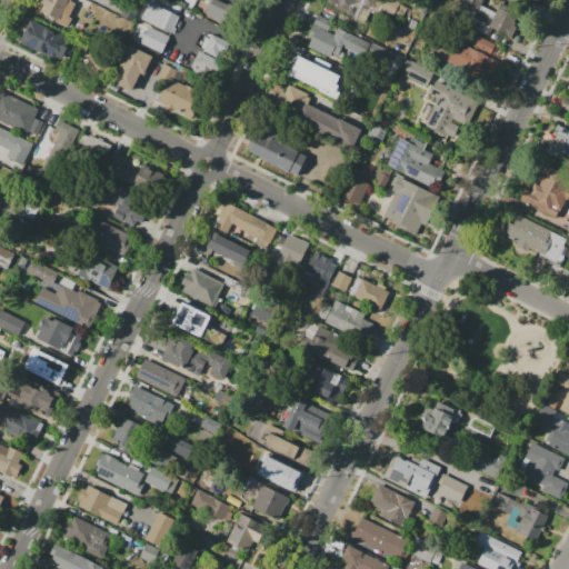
[(39,2),(40,0),(68,0),(80,6),(68,30),(43,18),(47,13),(41,11),(45,5),(39,2)]
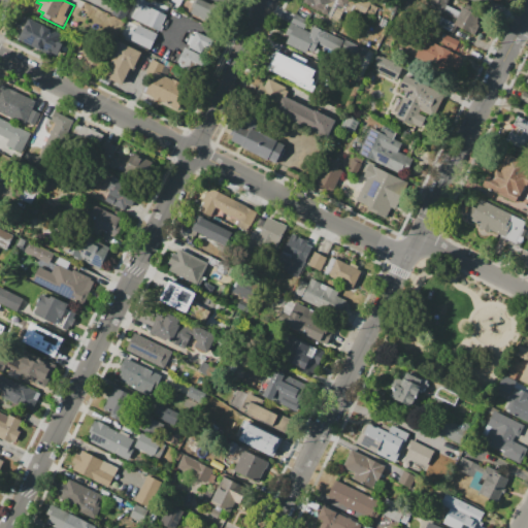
[(196,0),(202,0),(225,11),(218,27),(190,13),(196,0)]
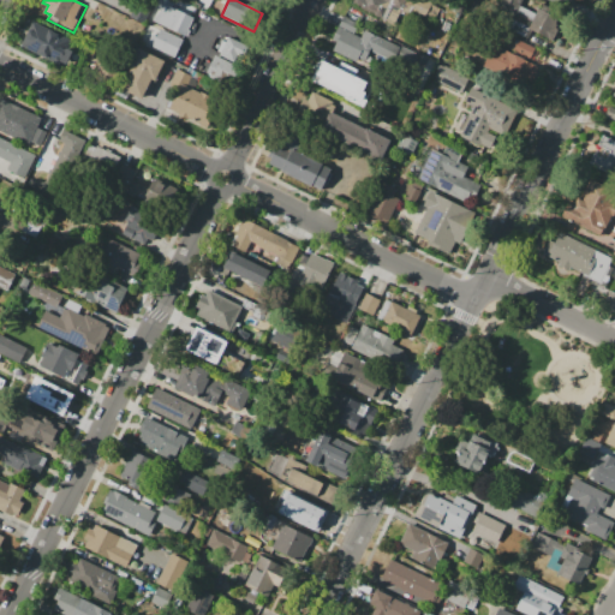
[(384,19),(352,3),(352,0),(404,0),(400,9),(392,4),(384,19)]
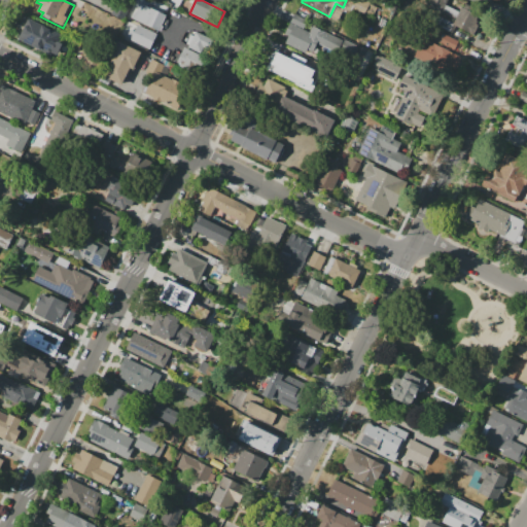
[(353,8),(356,0),(363,0),(378,7),(373,19),(353,8)]
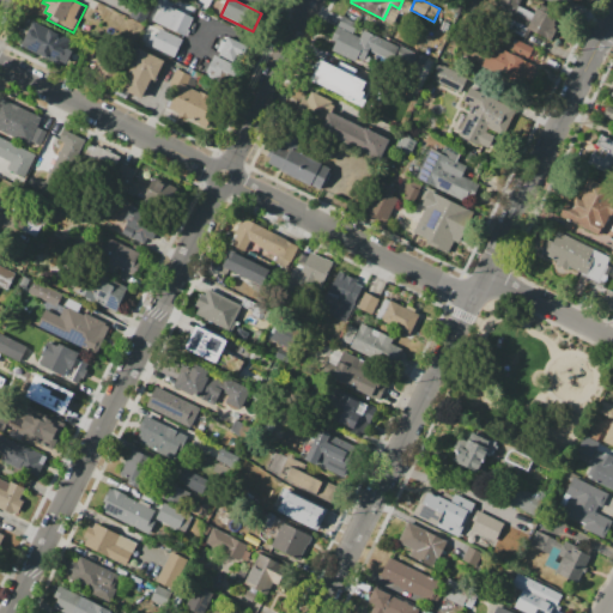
[(550,41),(515,24),(526,1),(560,19),(550,41)]
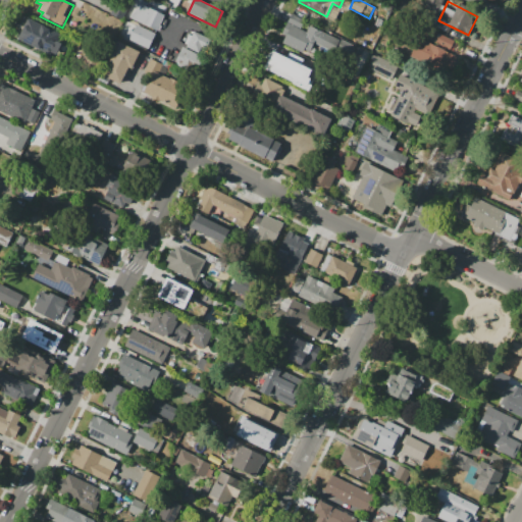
[(129,17),(138,2),(164,15),(156,31),(129,17)]
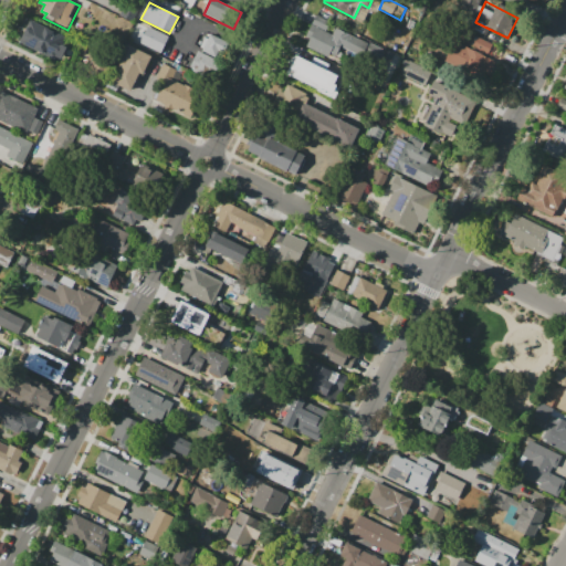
[(119,14),(123,7),(136,13),(132,21),(119,14)]
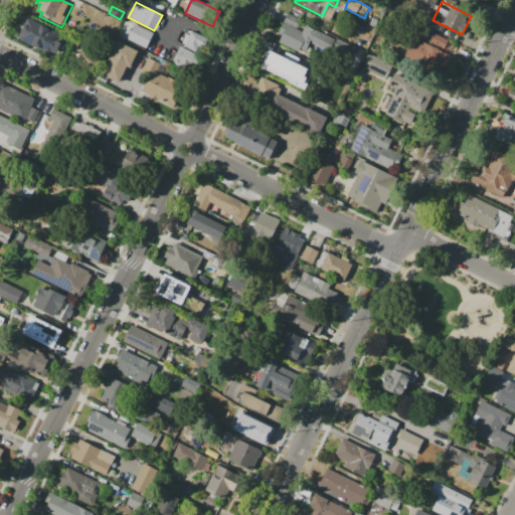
[(304,10),(315,16),(312,23),(301,17),(304,10)]
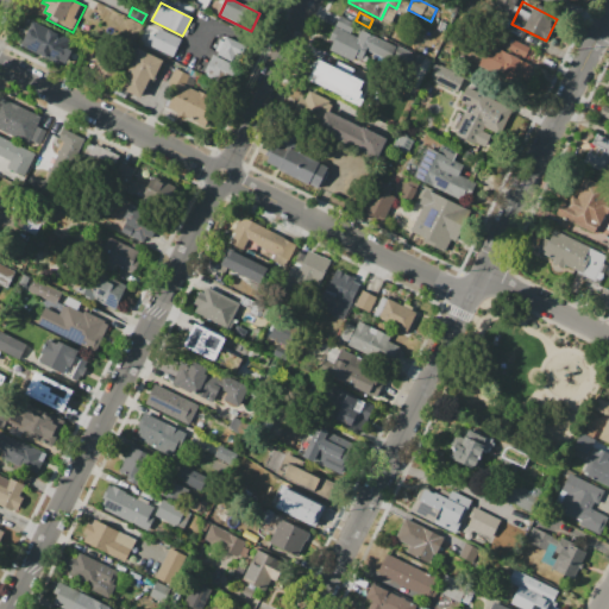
[(340,17),(356,25),(351,35),(336,26),(340,17)]
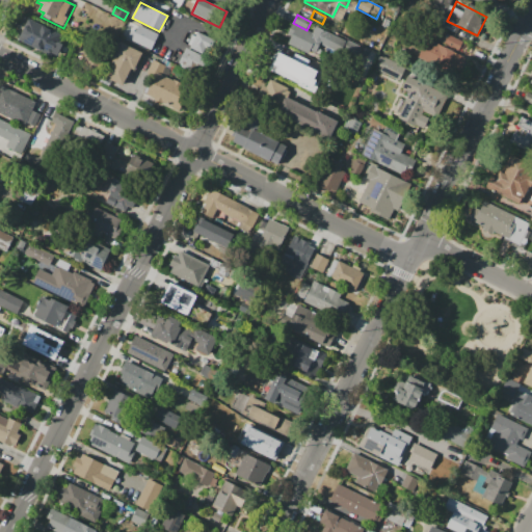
[(61,34),(58,41),(62,43),(54,60),(18,42),(29,19),(61,34)]
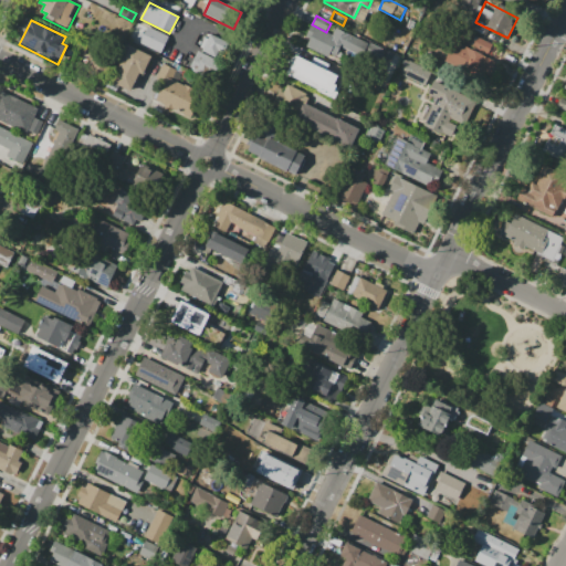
[(148,24),(169,34),(160,53),(139,42),(148,24)]
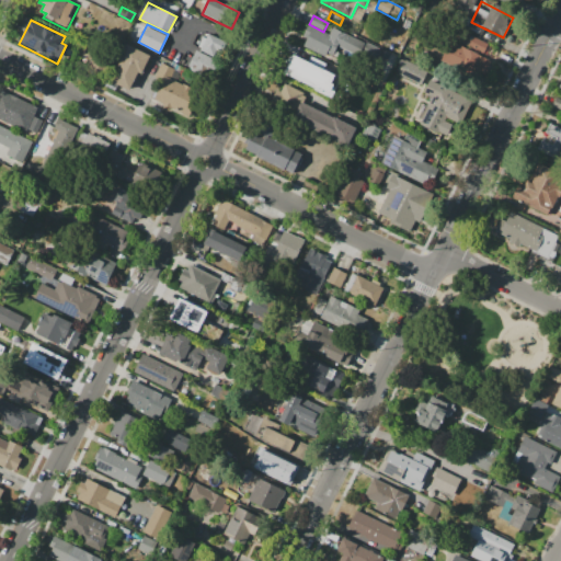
[(309,25),(329,35),(333,27),(364,43),(357,56),(338,46),(333,56),(327,53),(325,56),(304,45),(307,38),(304,36),(309,25)]
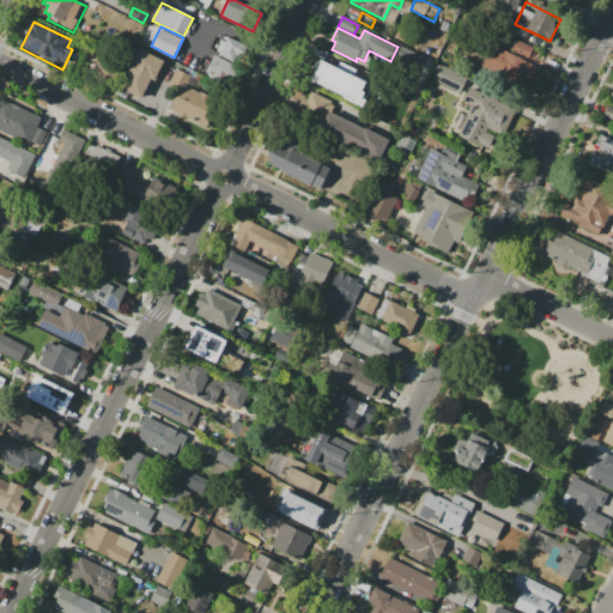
[(499,48),(507,34),(532,47),(526,60),(499,48)]
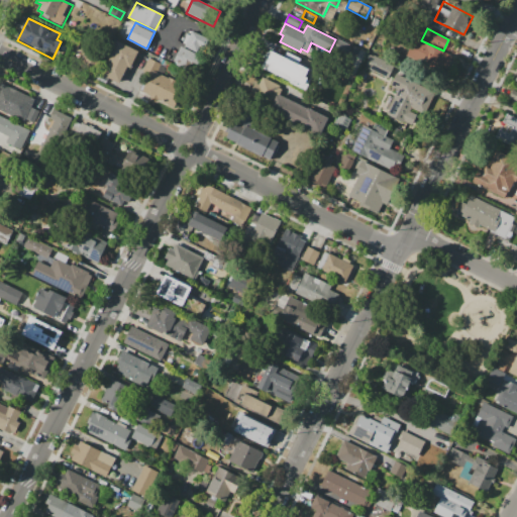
[(192,31),(209,39),(201,55),(185,46),(186,44),(183,42),(185,37),(188,39),(192,31)]
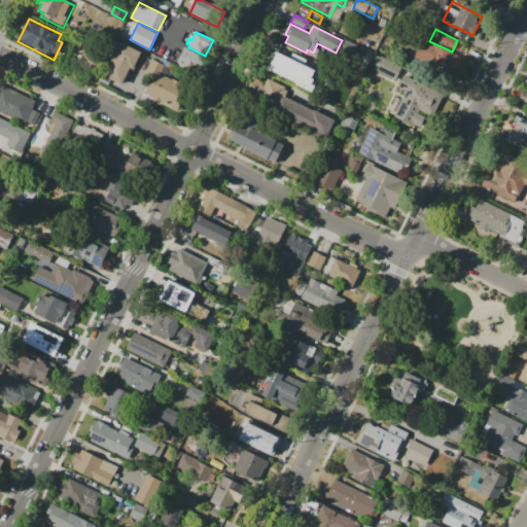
[(344,40),(356,45),(351,55),(340,48),(344,40)]
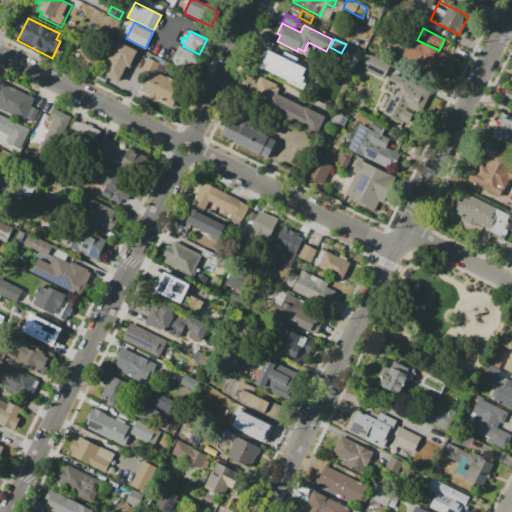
[(417,40),(439,50),(449,56),(443,68),(437,66),(435,71),(408,58),(417,40)]
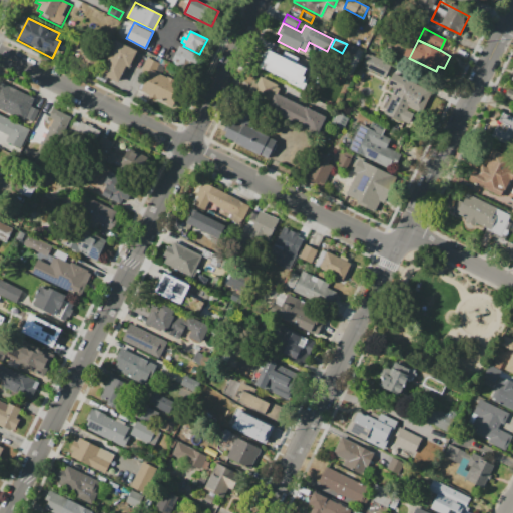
[(116,41),(137,51),(129,67),(126,66),(117,83),(100,74),(116,41)]
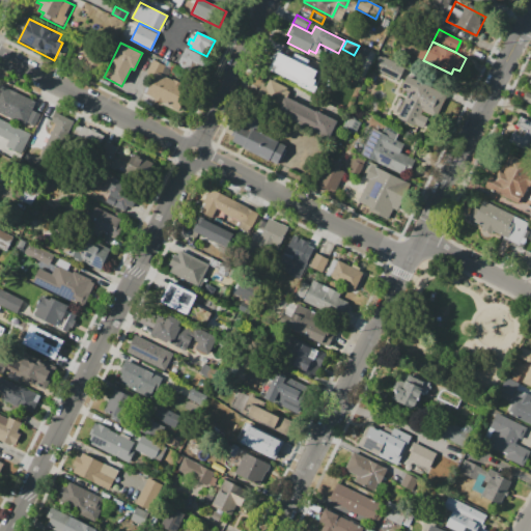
[(186,48),(207,58),(199,75),(180,66),(183,63),(178,61),(186,48)]
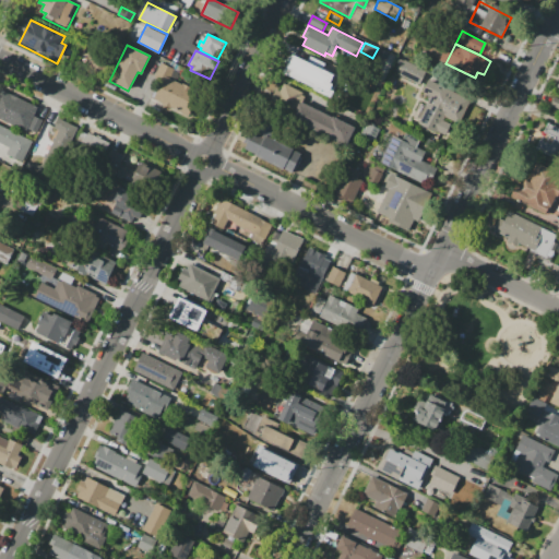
[(293,57),(296,58),(298,55),(321,66),(314,79),(306,74),(304,80),(288,73),(290,68),(287,67),(293,57)]
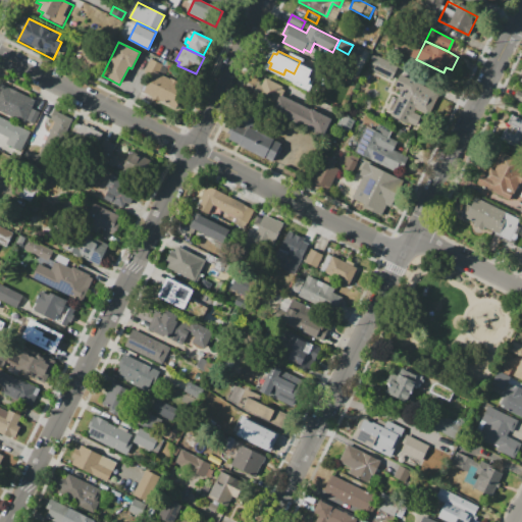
[(370,77),(374,70),(371,69),(372,64),(369,63),(372,55),(376,57),(376,56),(398,64),(388,86),(370,77)]
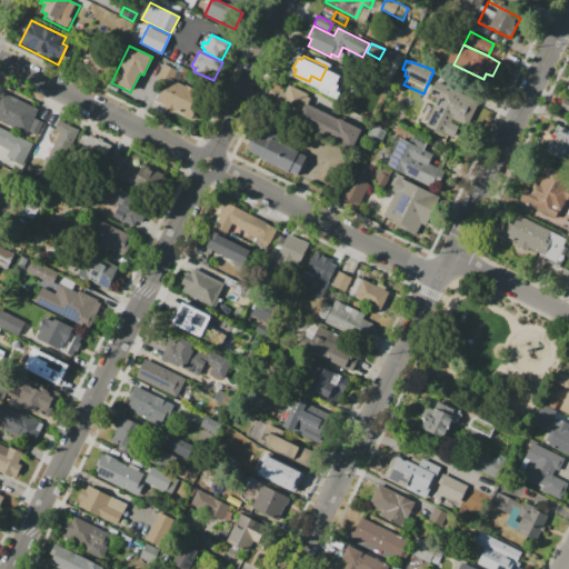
[(165,63),(181,72),(177,82),(185,86),(186,85),(206,96),(193,120),(156,101),(163,85),(156,81),(165,63)]
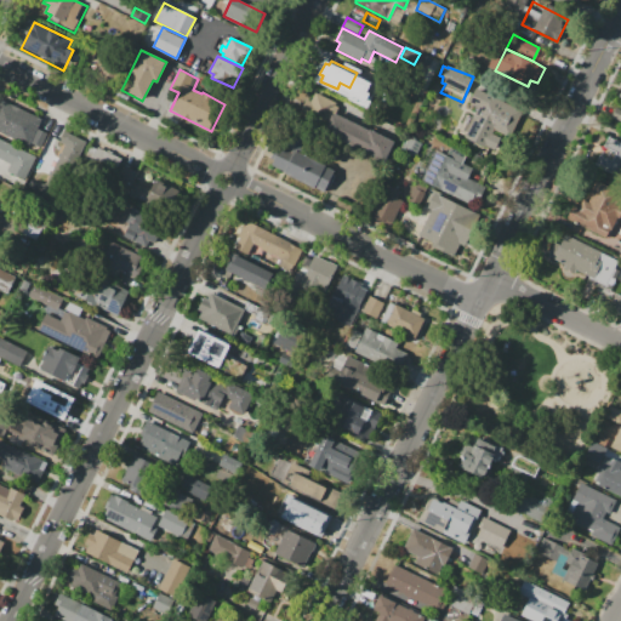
[(314,92),(336,103),(326,123),(301,110),(307,100),(309,101),(314,92)]
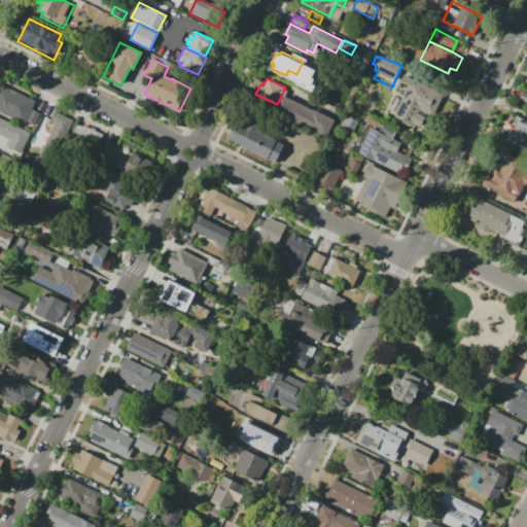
[(411,78),(443,95),(431,118),(391,98),(396,86),(406,91),(407,89),(403,86),(407,79),(410,80),(411,78)]
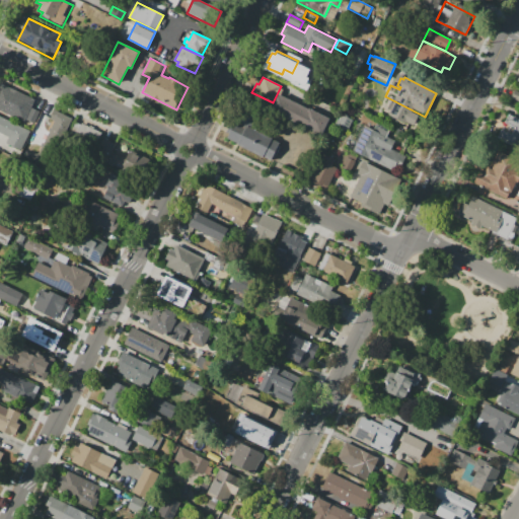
[(0,84),(34,101),(31,107),(41,112),(33,124),(25,120),(23,125),(0,113),(0,84)]
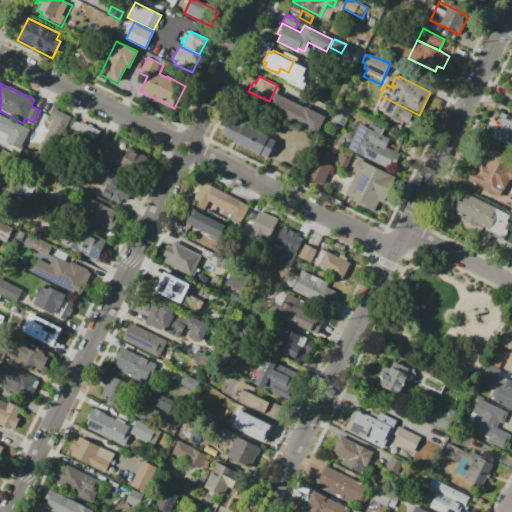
[(508,88),(511,90),(511,101),(503,97),(508,88)]
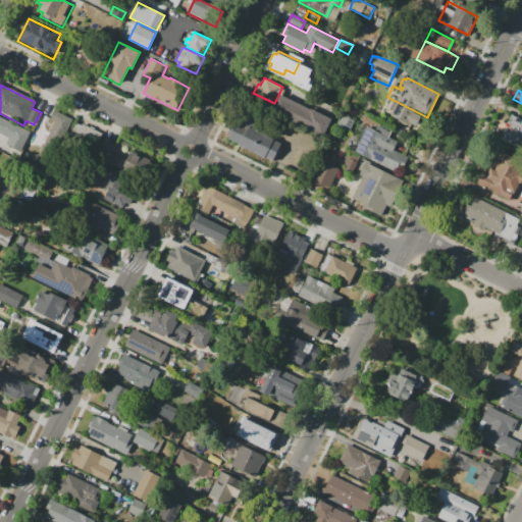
[(280,94),(331,119),(323,135),(273,109),(280,94)]
